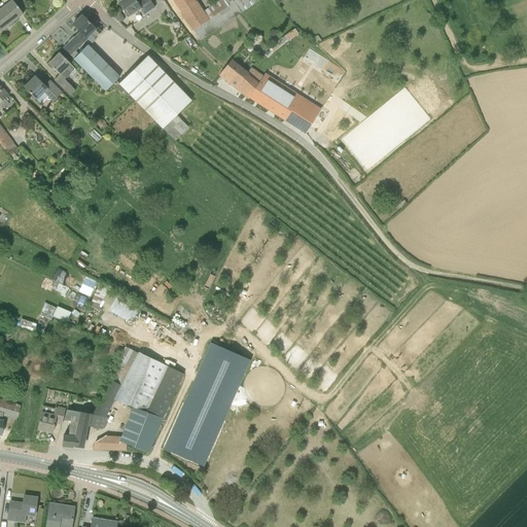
[(0,31),(23,14),(11,0),(10,0),(0,8),(0,31)]
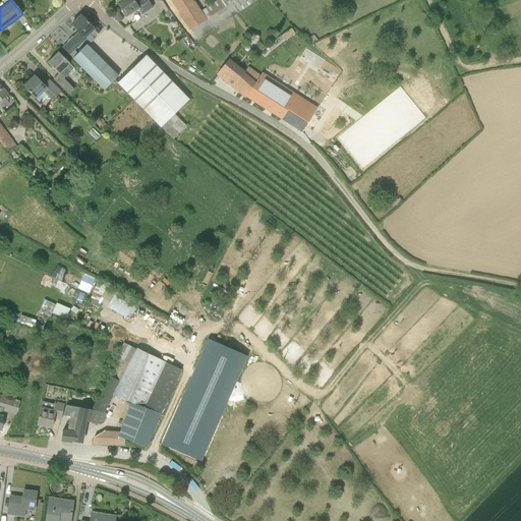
[(134,0),(134,1),(133,0),(120,0),(117,3),(126,17),(138,9),(142,14),(153,8),(147,0),(134,0)]
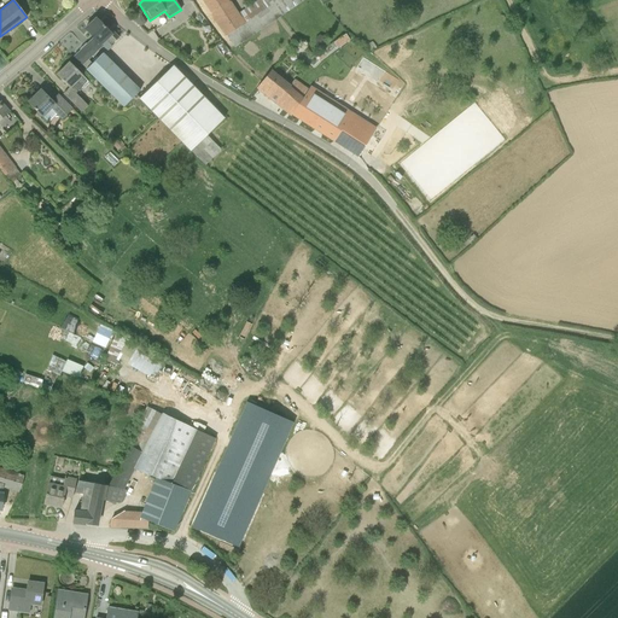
[(203,0),(235,47),(279,17),(264,0),(258,0),(238,15),(228,0),(203,0)]
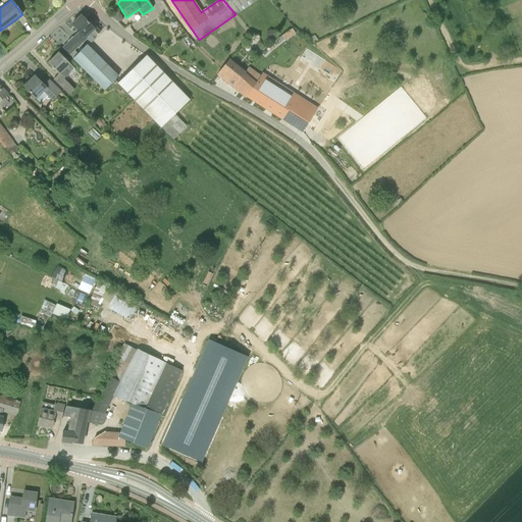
[(256,0),(223,0),(236,14),(256,0)]
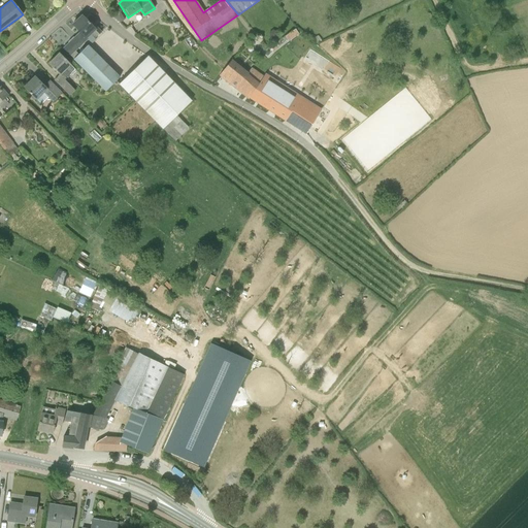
[(125,20),(120,12),(113,17),(120,23),(125,20)]
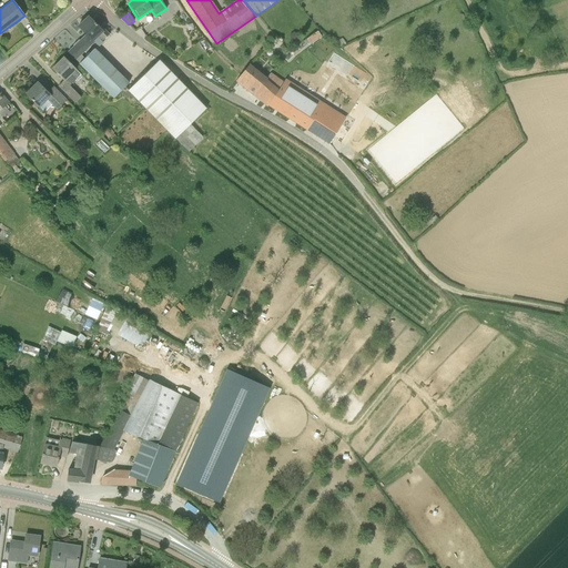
[(97,26),(89,17),(78,27),(85,36),(80,41),(79,40),(72,46),(73,47),(68,52),(75,60),(79,63),(79,64),(112,100),(130,83),(95,48),(85,57),(82,53),(95,41),(94,40),(98,37),(102,41),(109,34),(99,24),(97,26)]
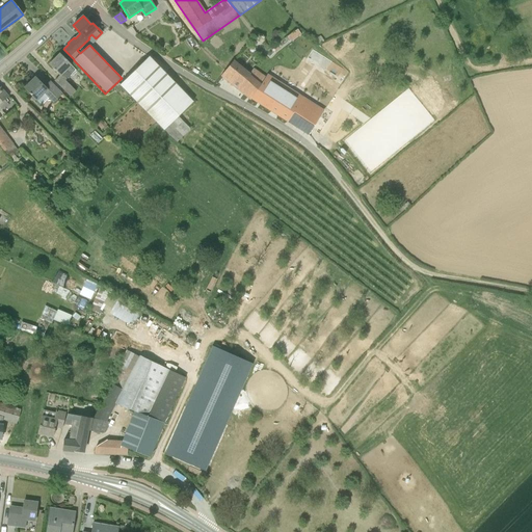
[(299,27),(289,34),(293,40),(303,33),(299,27)]
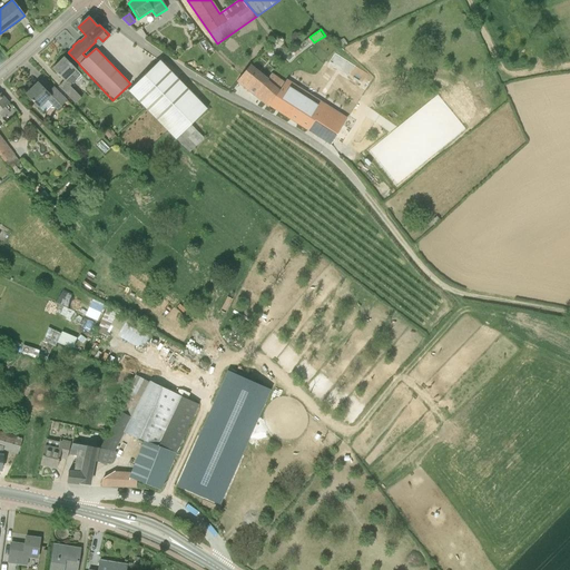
[(78,81),(81,78),(81,76),(76,70),(77,69),(64,57),(52,69),(64,81),(59,86),(69,97),(75,104),(81,97),(75,91),(70,86),(75,81),(78,81)]
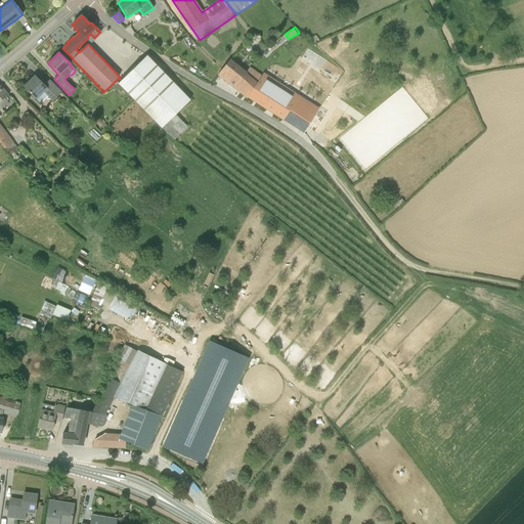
[(162,128),(190,100),(146,56),(118,84),(162,128)]
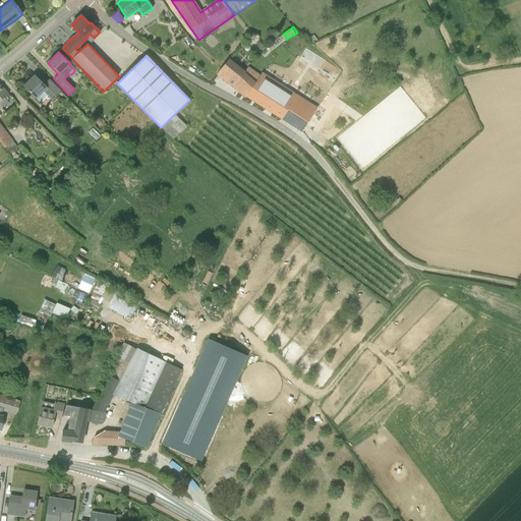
[(242,71),(228,60),(221,69),(217,74),(245,97),(246,96),(263,106),(264,104),(283,116),(292,102),(287,99),(288,97),(281,93),(282,91),(274,85),(276,82),(249,63),(242,71)]
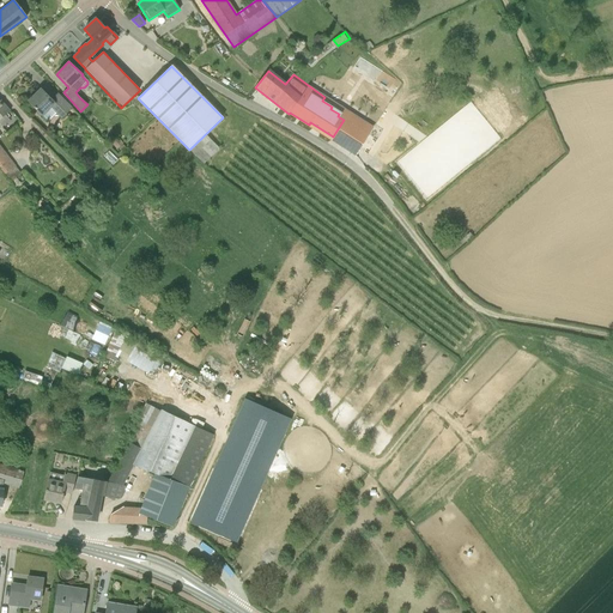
[(52,99),(41,89),(28,102),(42,116),(50,108),(62,119),(72,109),(58,93),(52,99)]
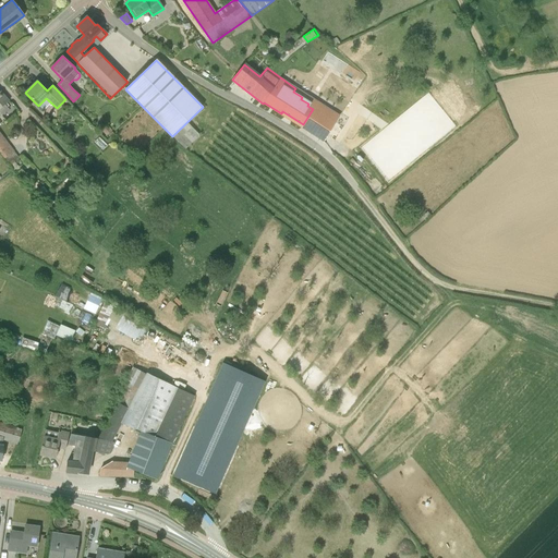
[(0,91),(0,113),(1,116),(9,109),(4,105),(9,101),(0,92),(0,91)]
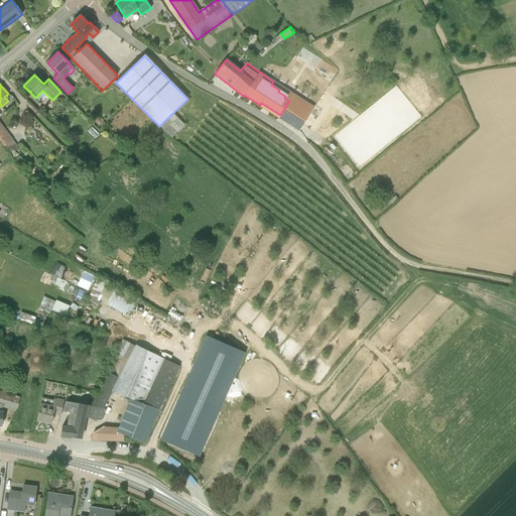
[(292,129),(309,116),(316,111),(310,102),(286,121),(292,129)]
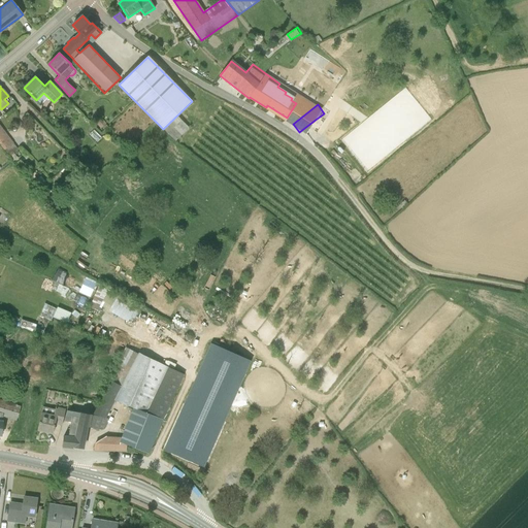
[(98,123),(103,130),(107,127),(102,119),(98,123)]
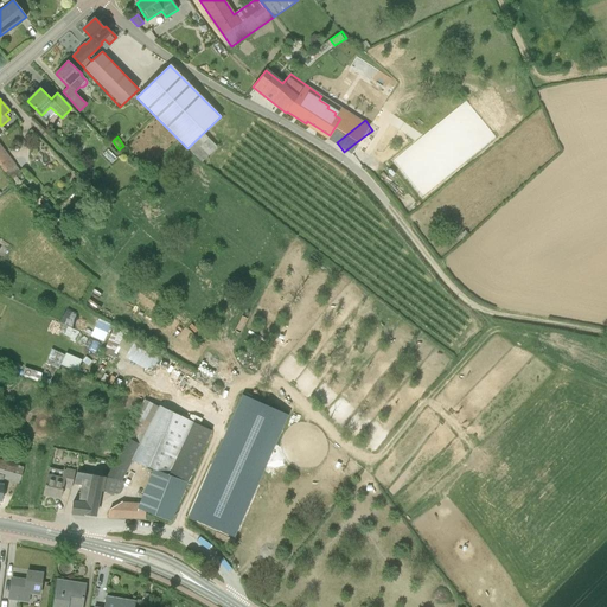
[(0,166),(6,173),(16,166),(0,147),(0,166)]
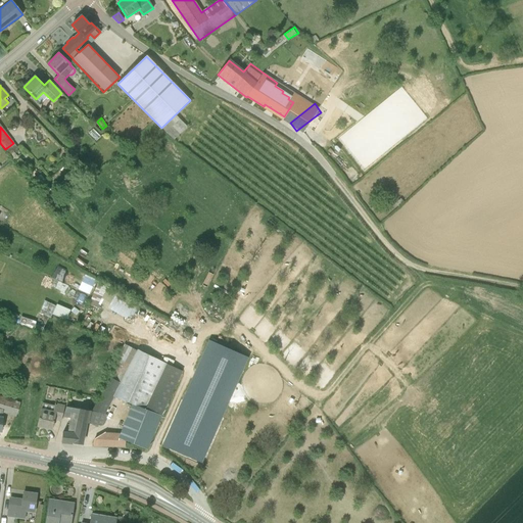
[(27,165),(20,158),(16,161),(22,169),(27,165)]
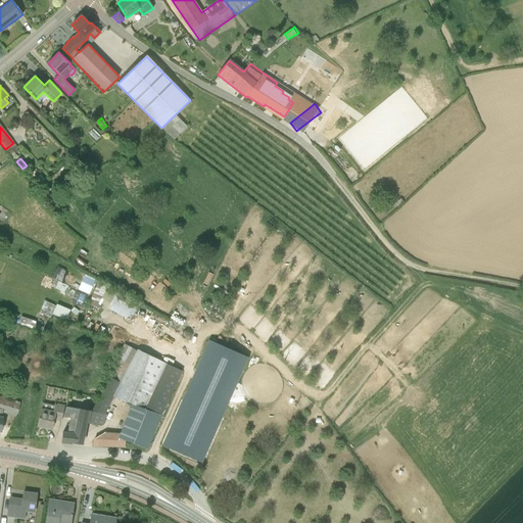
[(37,178),(39,181),(41,184),(41,183),(45,180),(41,175),(37,178)]
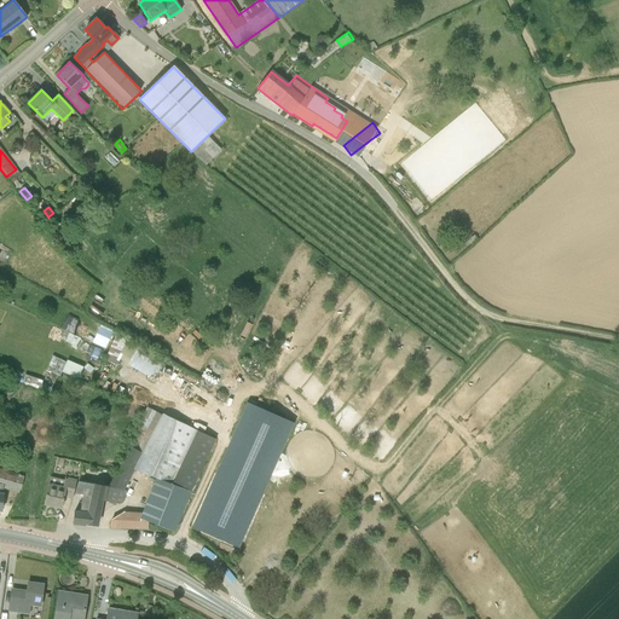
[(63,329),(87,337),(92,324),(67,317),(63,329)]
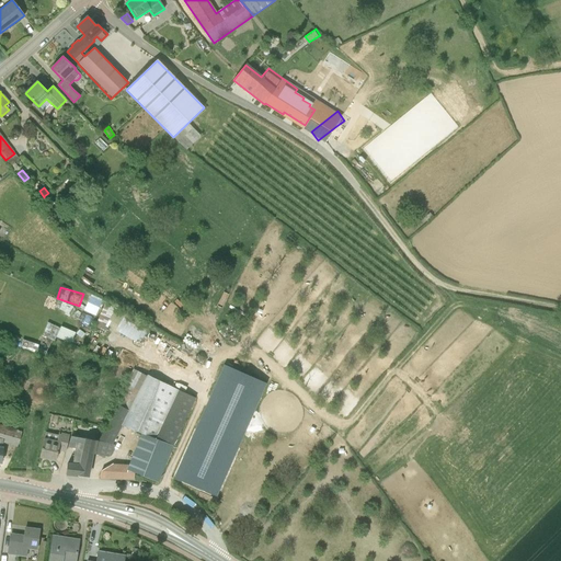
[(105,302),(98,325),(109,329),(109,327),(145,339),(150,323),(113,311),(115,306),(105,302)]
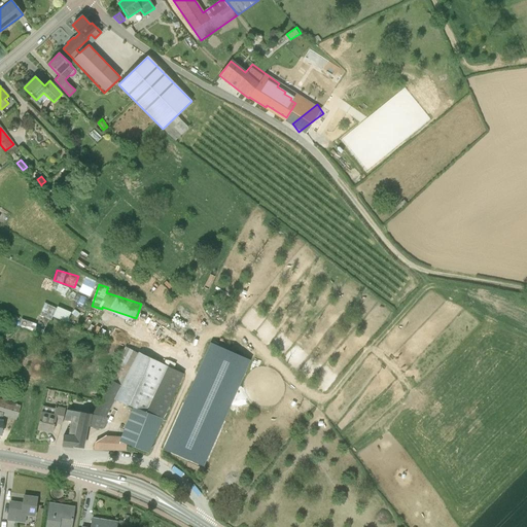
[(42,314),(53,316),(56,304),(44,302),(42,314)]
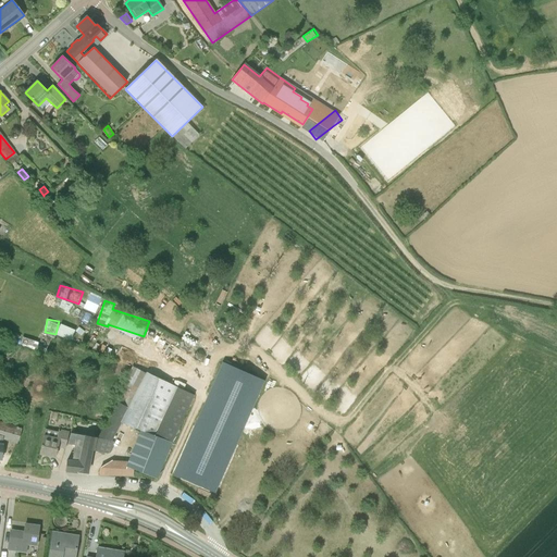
[(73,338),(76,327),(61,322),(58,333),(73,338)]
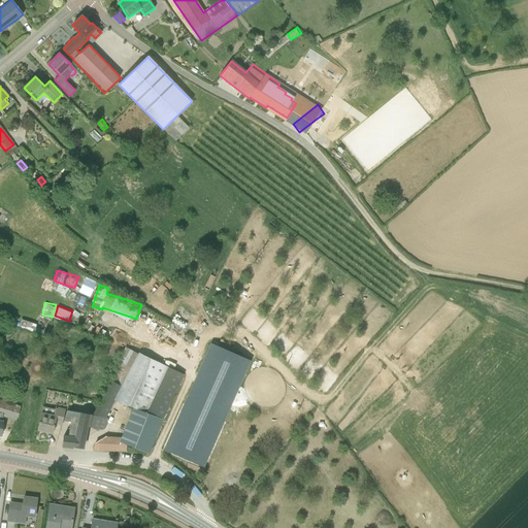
[(133,408),(122,437),(105,436),(94,444),(94,449),(125,451),(126,444),(149,454),(162,421),(145,415),(168,368),(139,354),(138,355),(125,349),(92,415),(80,413),(81,411),(67,409),(65,420),(79,422),(78,429),(86,430),(87,427),(104,430),(108,419),(105,418),(114,401),(128,407),(129,406),(133,408)]
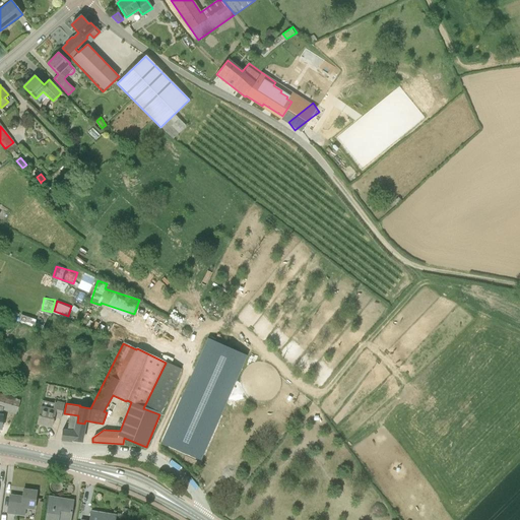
[(0,429),(1,430),(2,415),(3,410),(16,413),(18,409),(20,400),(0,394),(0,429)]
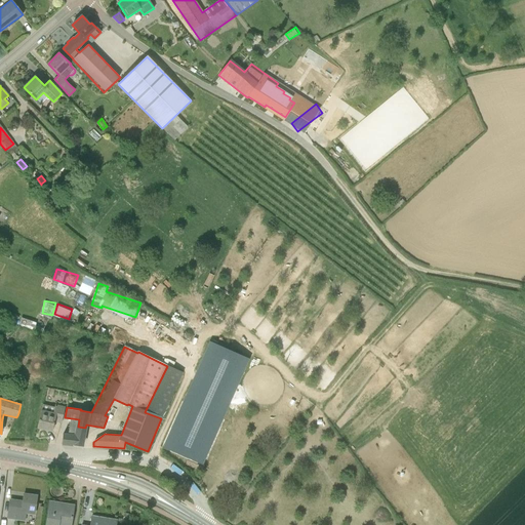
[(42,404),(37,428),(52,432),(53,425),(54,421),(62,422),(65,408),(55,406),(54,407),(42,404)]
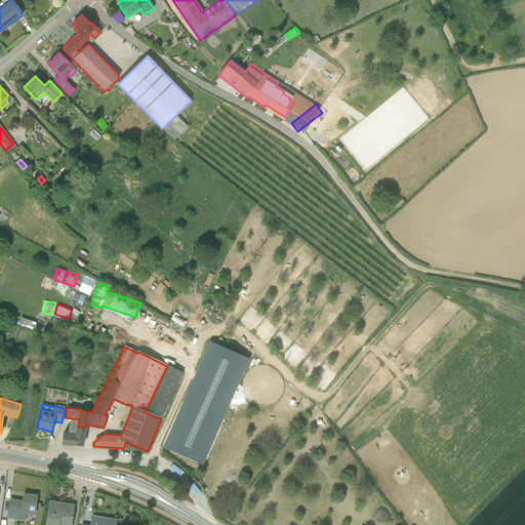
[(63,435),(62,444),(82,446),(85,428),(78,427),(70,425),(68,435),(63,435)]
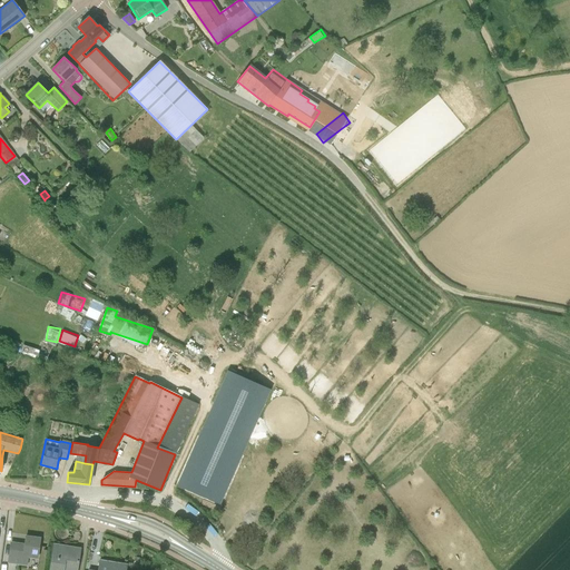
[(37,558),(40,538),(26,537),(25,544),(11,542),(8,562),(27,566),(28,557),(37,558)]
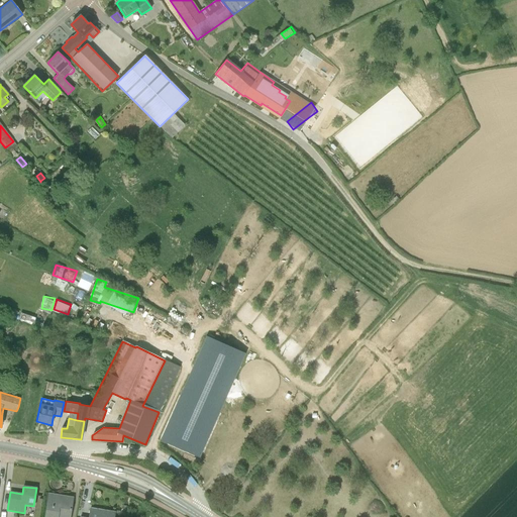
[(63,516),(69,516),(73,501),(60,499),(60,495),(49,494),(44,516),(58,516),(63,516)]
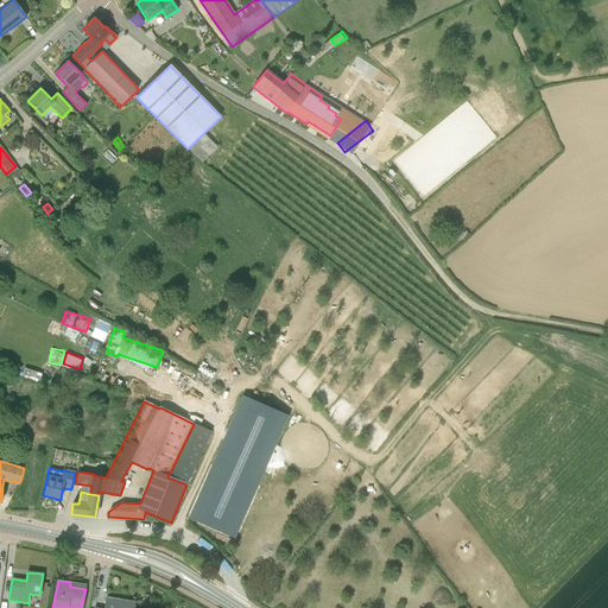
[(134,607),(135,602),(106,597),(105,607),(94,607),(134,607)]
